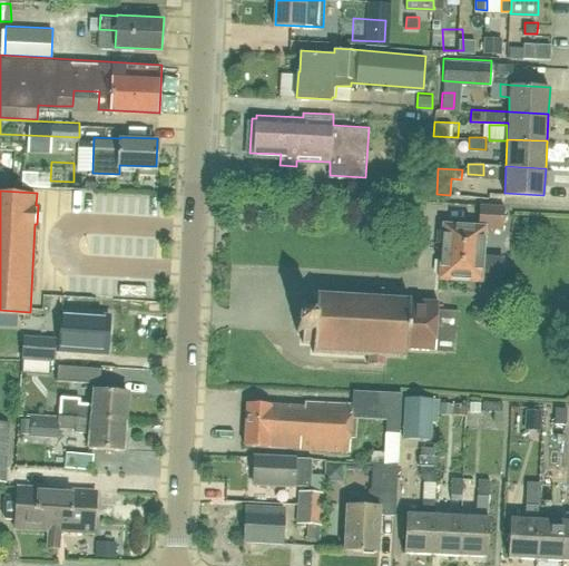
[(480,203),(479,224),(443,222),(440,277),(482,280),(482,277),(502,280),(503,256),(483,254),(486,225),(503,226),(506,204),(480,203)]
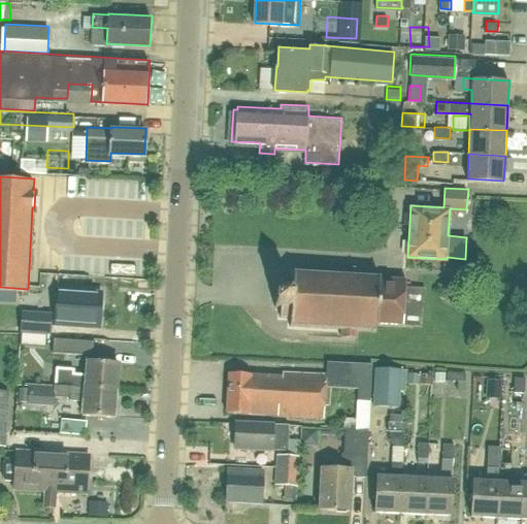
[(283,287),(276,287),(275,305),(281,305),(281,315),(291,316),(291,324),(341,327),(341,334),(358,335),(358,328),(376,329),(377,323),(403,324),(403,323),(422,324),(425,286),(406,285),(406,283),(380,281),(380,274),(362,273),(362,266),(346,265),(346,272),(294,269),(294,279),(283,277),(283,287)]
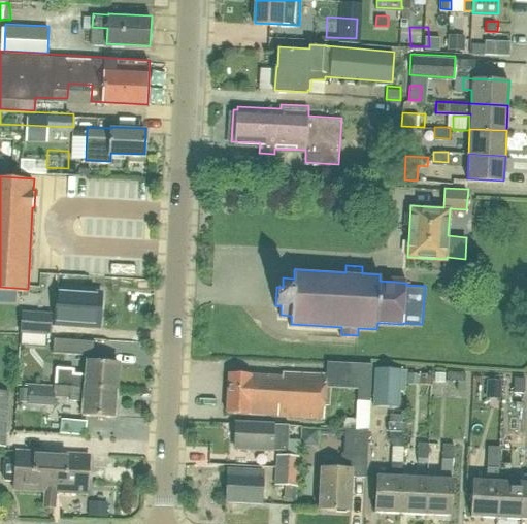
[(0,294),(23,296),(24,289),(0,287),(0,294)]
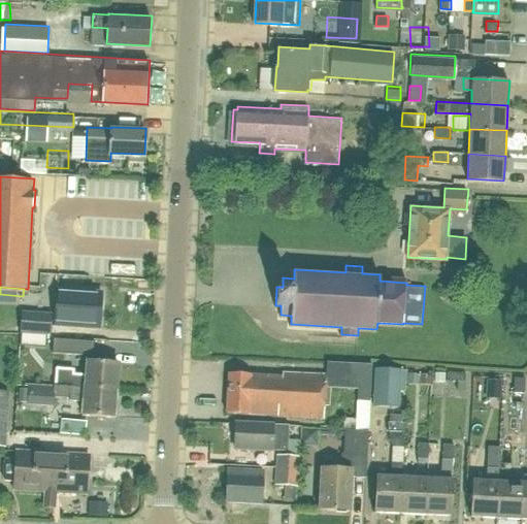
[(56,323),(100,325),(102,289),(58,287),(56,323)]
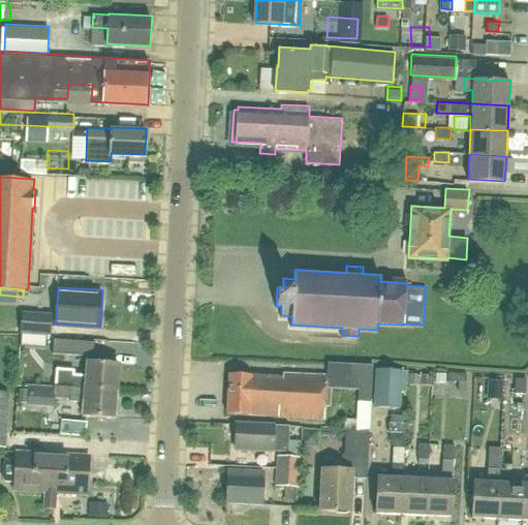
[(20,332),(50,333),(52,312),(21,310),(20,332)]
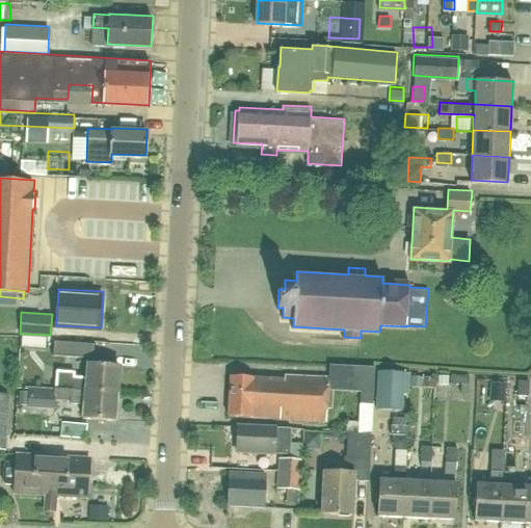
[(95,341),(53,340),(53,349),(64,349),(63,357),(95,358),(95,341)]
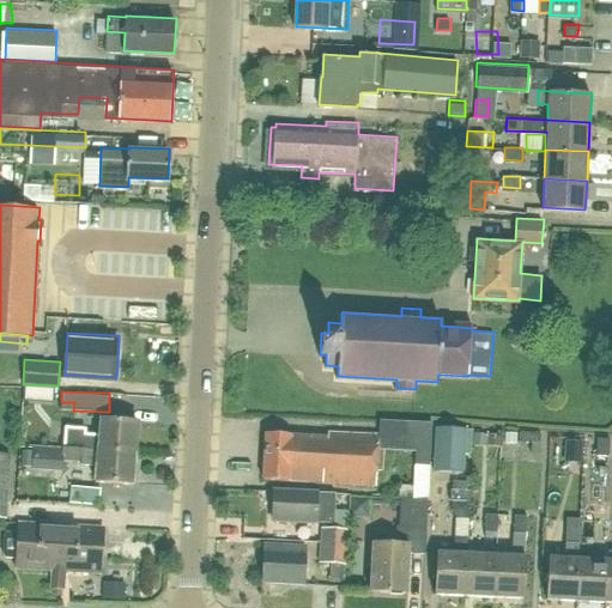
[(64,444),(135,450),(138,419),(101,415),(98,435),(65,432),(64,444)]
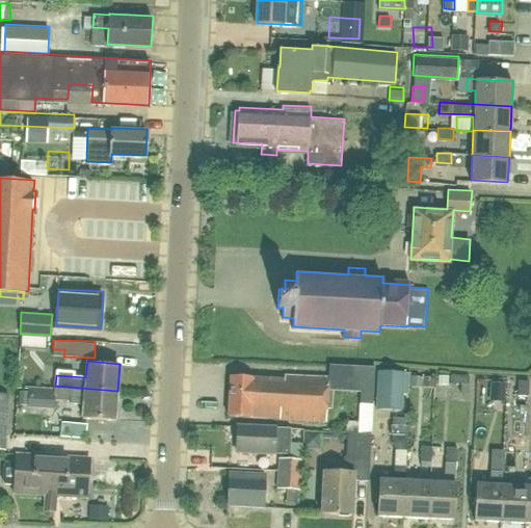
[(329,363),(328,374),(286,371),(286,376),(231,373),(229,414),(327,420),(328,405),(333,406),(334,389),(361,390),(360,430),(371,430),(372,402),(373,402),(374,365),(329,363)]
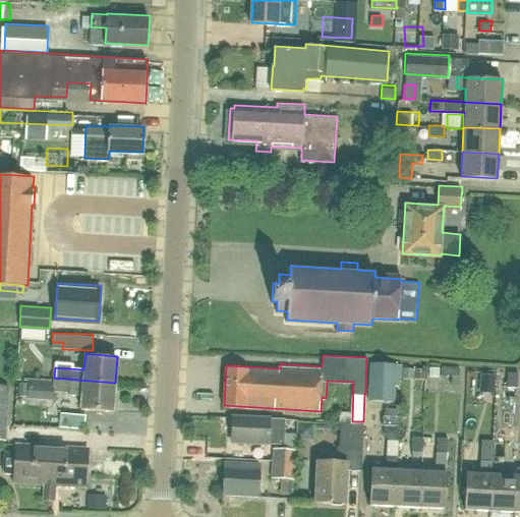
[(396,363),(369,361),(368,399),(394,400),(396,363)]
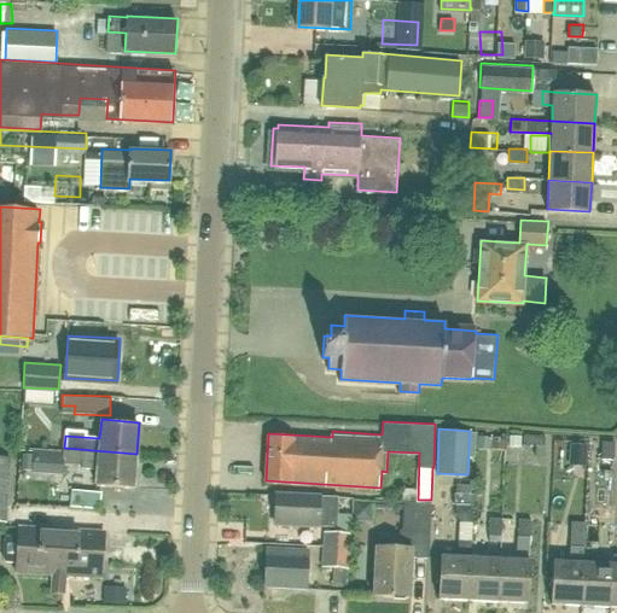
[(603,457),(615,459),(616,441),(603,441),(603,457)]
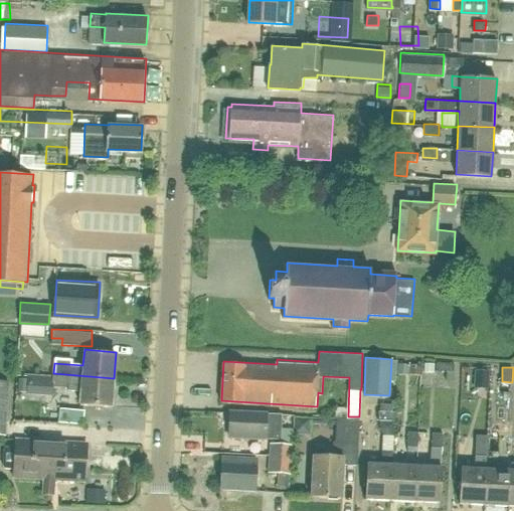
[(112,405),(114,378),(53,373),(52,383),(81,386),(80,402),(112,405)]
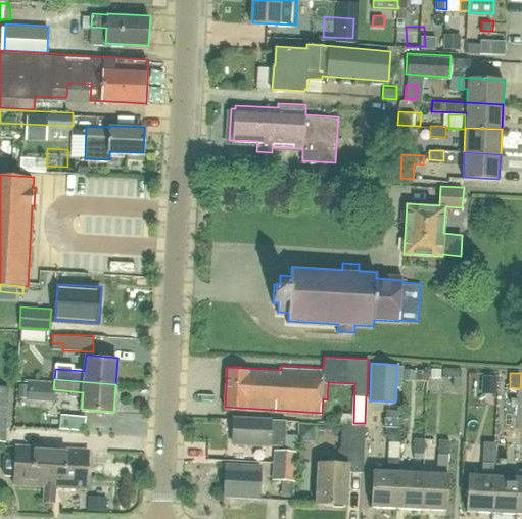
[(27,398),(52,399),(53,389),(53,387),(52,387),(53,382),(28,380),(27,398)]
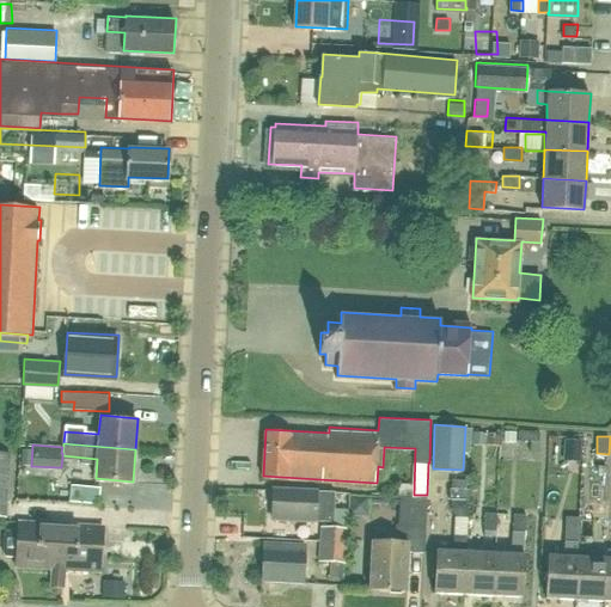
[(72,482),(71,498),(99,501),(101,484),(72,482)]
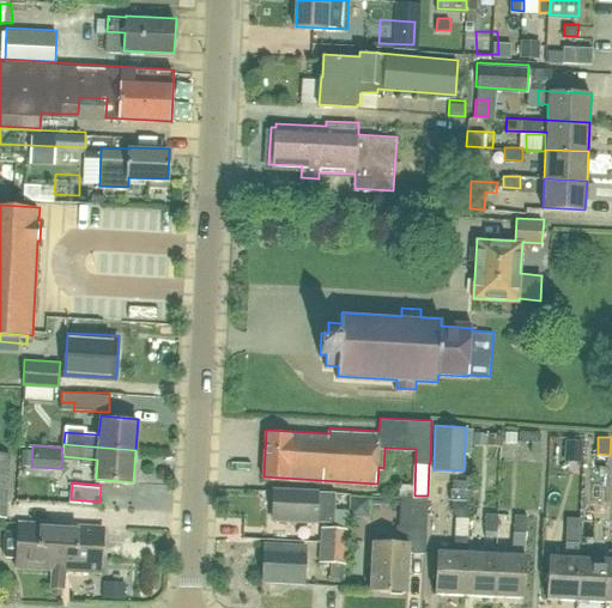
[(273,517),(335,521),(337,491),(276,487),(273,517)]
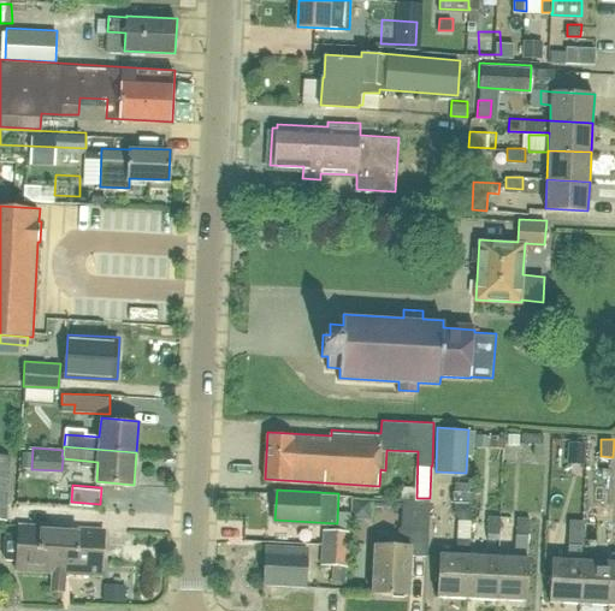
[(453,491),(453,502),(472,502),(473,491),(453,491)]
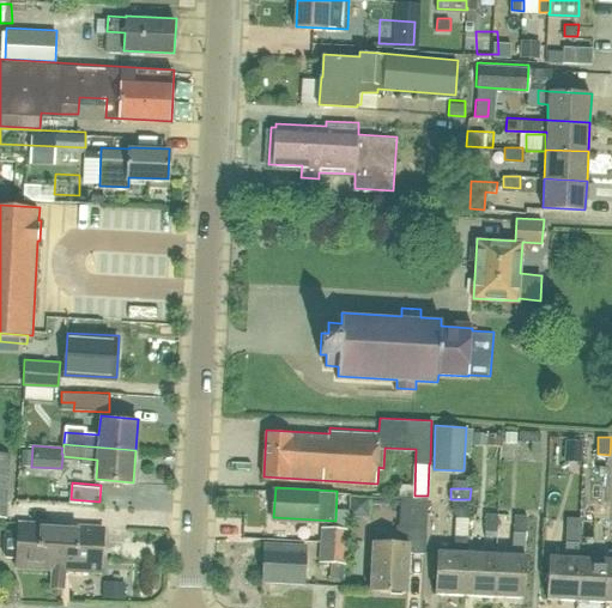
[(485,514),(484,529),(496,529),(497,514),(485,514)]
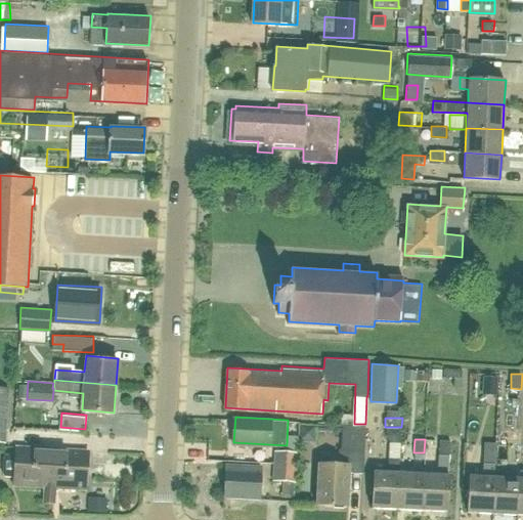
[(439,439),(438,453),(449,453),(450,440),(439,439)]
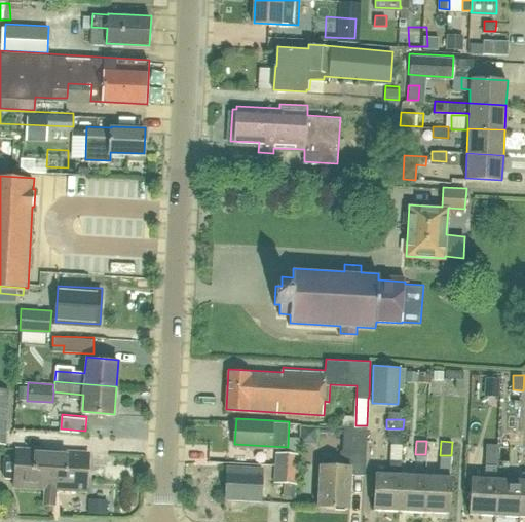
[(487,443),(486,458),(497,458),(497,444),(487,443)]
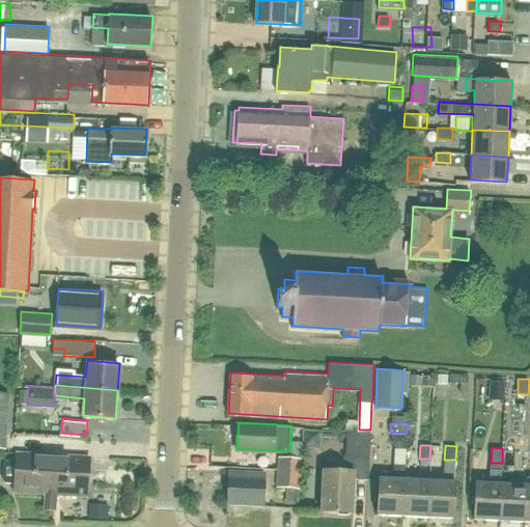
[(14,490),(46,492),(49,492),(51,452),(17,450),(16,460),(6,459),(4,462),(3,477),(4,480),(15,480),(14,490)]
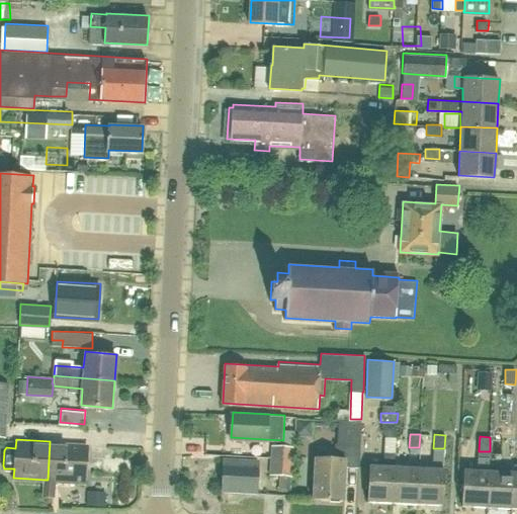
[(87,443),(50,441),(48,480),(45,480),(44,495),(54,495),(55,480),(85,482),(87,443)]
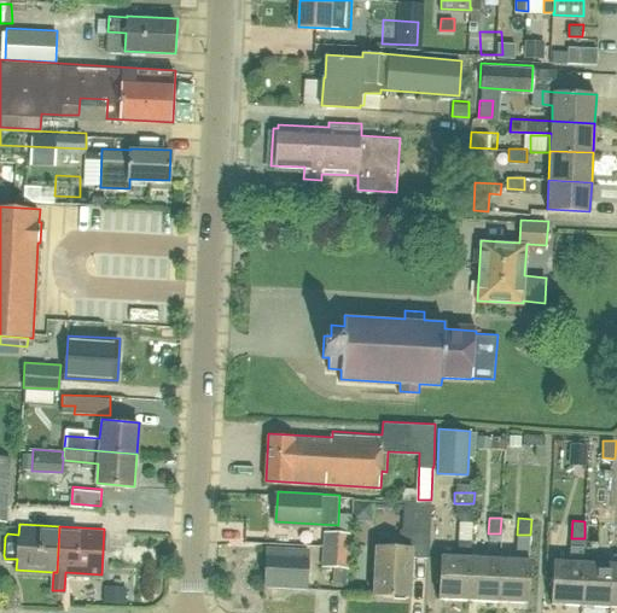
[(376,544),(372,594),(409,596),(412,554),(428,555),(430,530),(399,527),(399,546),(376,544)]
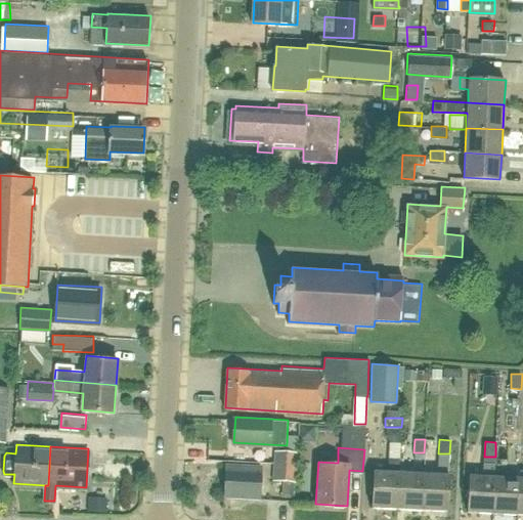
[(275,448),(274,462),(297,463),(298,450),(275,448)]
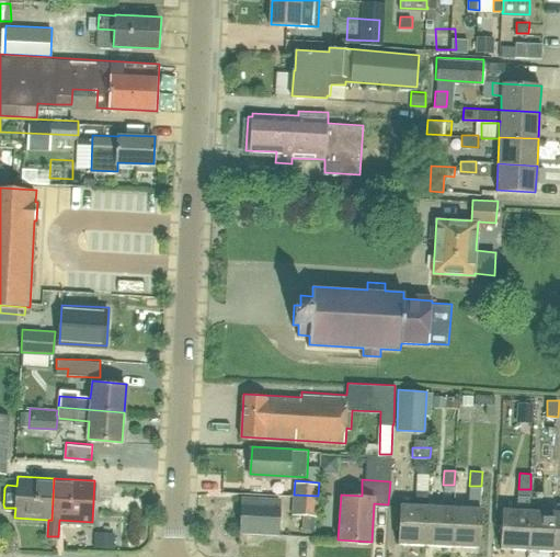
[(399,542),(425,544),(427,506),(426,506),(427,489),(416,489),(415,504),(400,503),(399,542)]
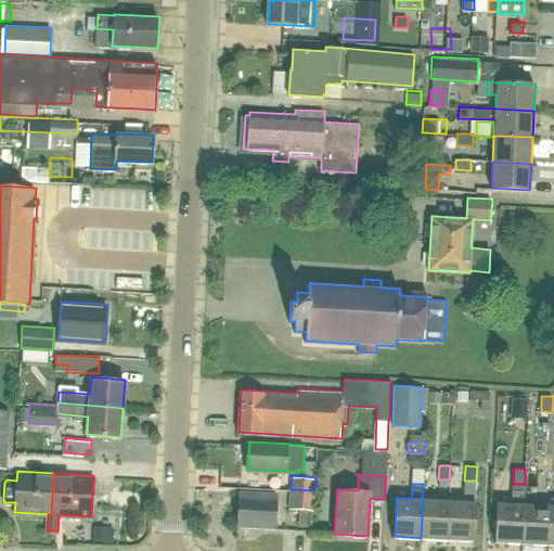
[(313,509),(314,490),(291,489),(290,508),(313,509)]
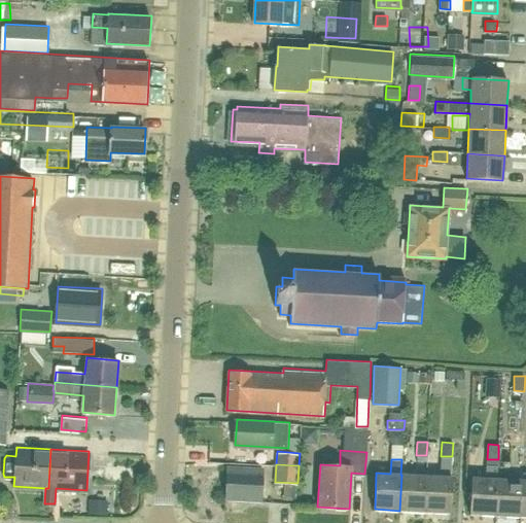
[(470,514),(496,515),(497,479),(497,464),(486,464),(486,478),(472,478),(470,514)]
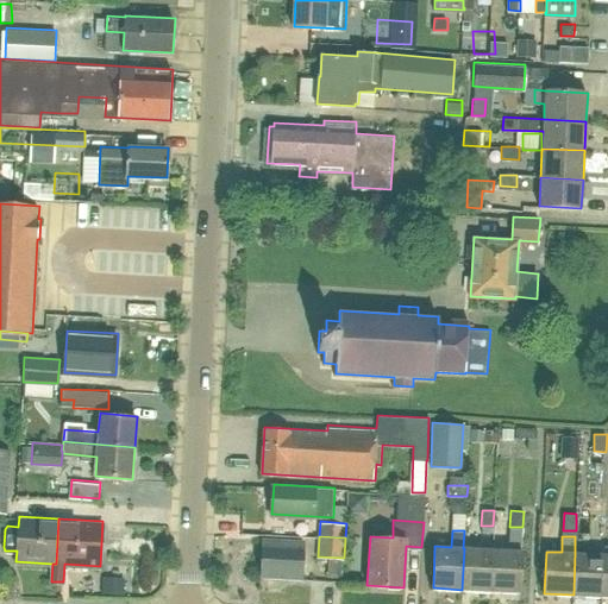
[(262,576),(302,577),(304,539),(263,538),(262,576)]
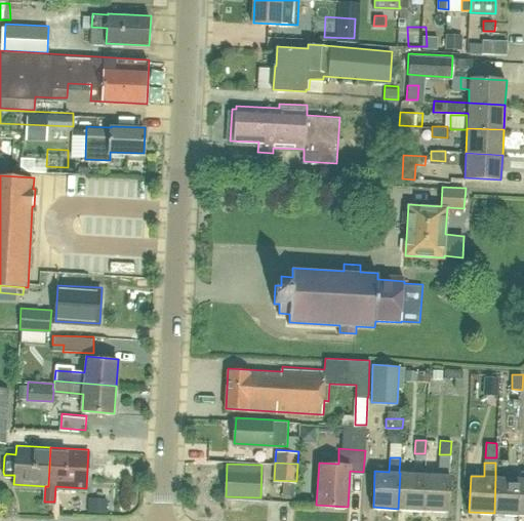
[(425,474),(400,473),(398,509),(424,510),(425,474)]
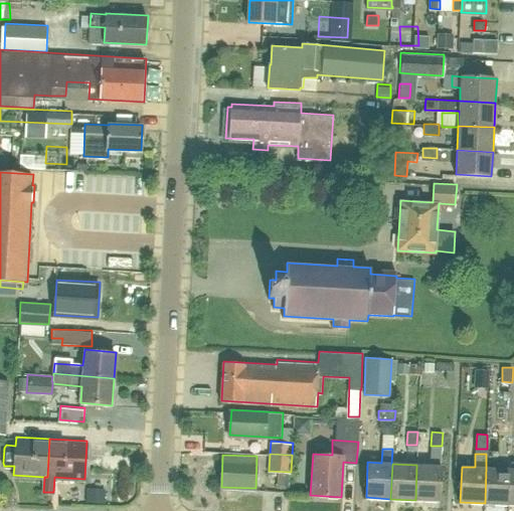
[(416,465),(415,500),(440,501),(442,466),(416,465)]
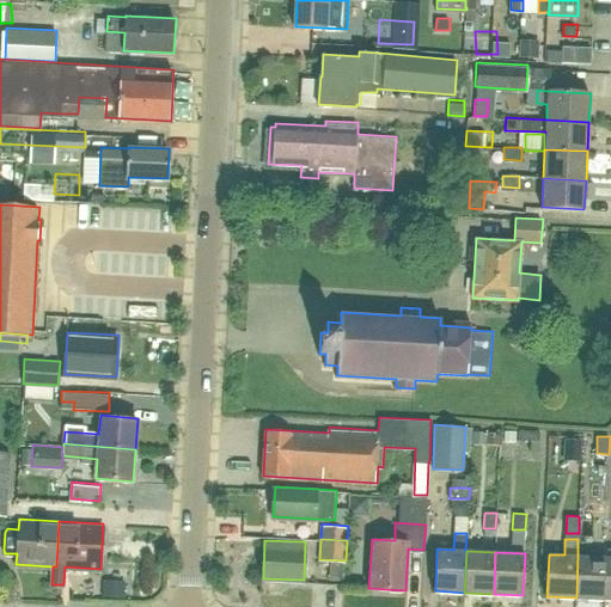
[(578,556),(576,598),(605,599),(608,557),(578,556)]
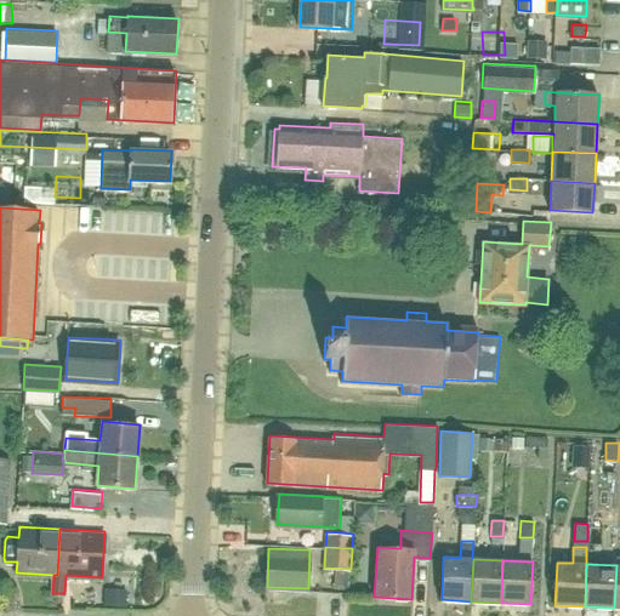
[(126,591),(104,589),(103,603),(125,605),(126,591)]
